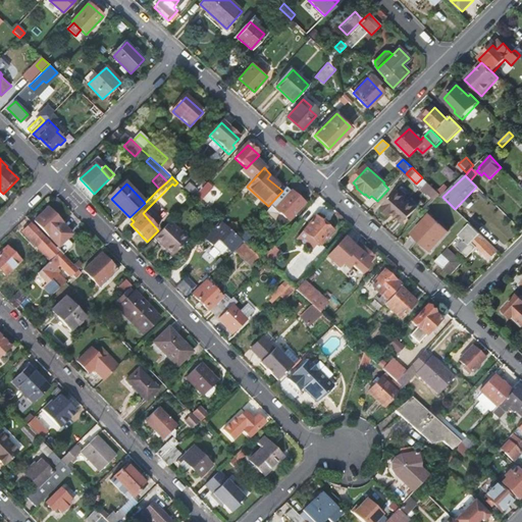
[(185,189),(194,197),(198,192),(190,184),(185,189)]
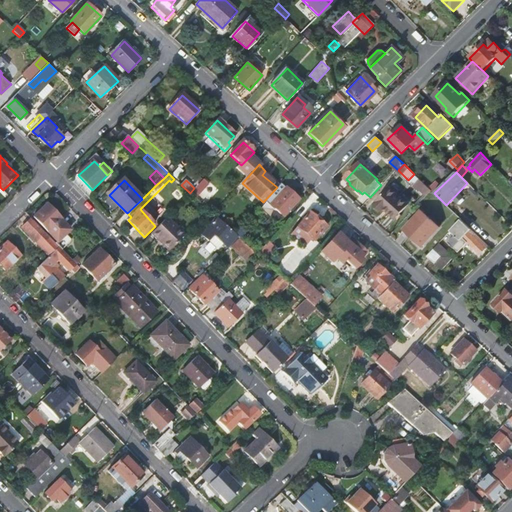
[(239,186),(260,205),(263,202),(242,183),(239,186)]
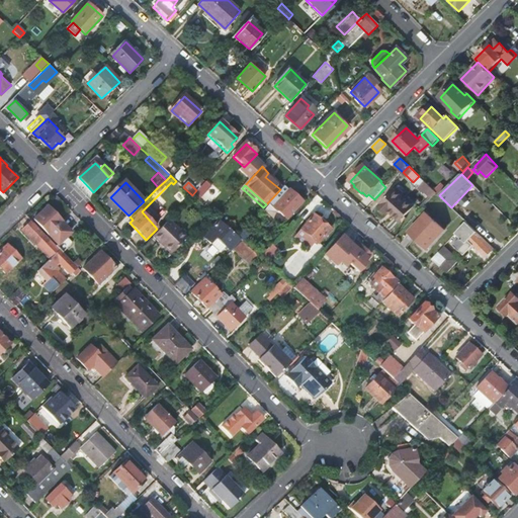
[(288,190),(284,185),(280,189),(266,204),(263,207),(262,209),(273,220),(279,212),(286,219),(303,201),(289,189),(288,190)]
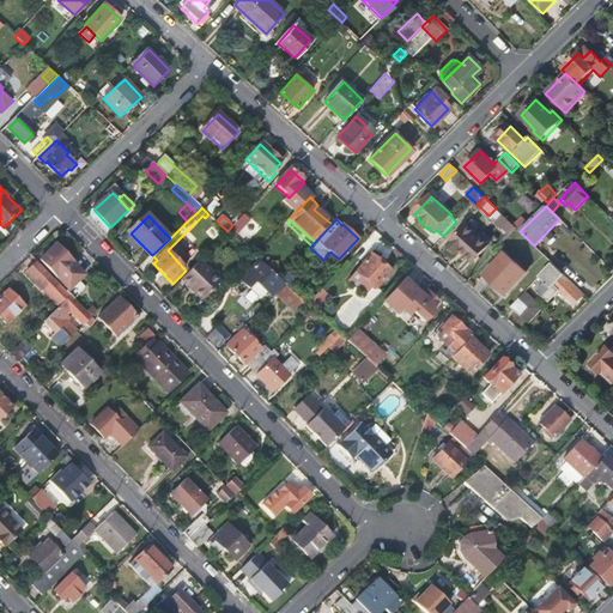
[(559,219),(534,246),(536,248),(544,240),(550,246),(557,238),(551,232),(562,222),(559,219)]
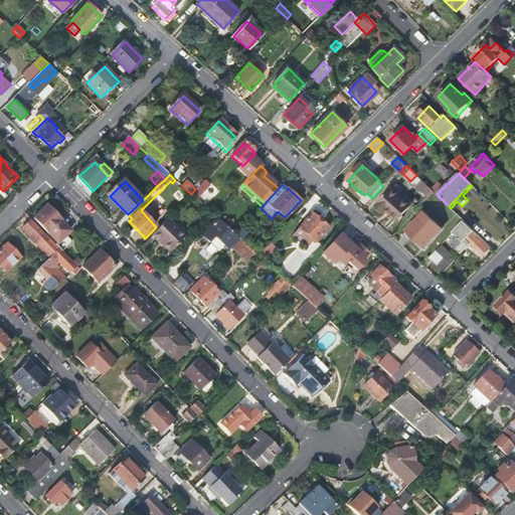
[(411,207),(393,190),(378,207),(386,214),(388,211),(398,221),(411,207)]
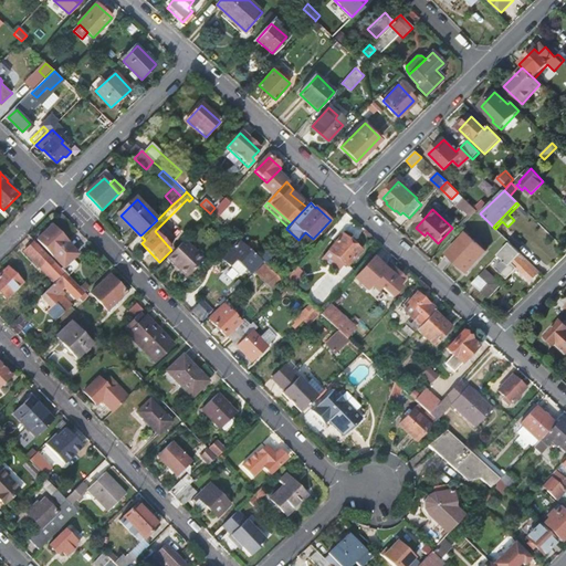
[(37,241),(63,266),(71,258),(75,253),(65,243),(66,241),(51,227),(37,241)]
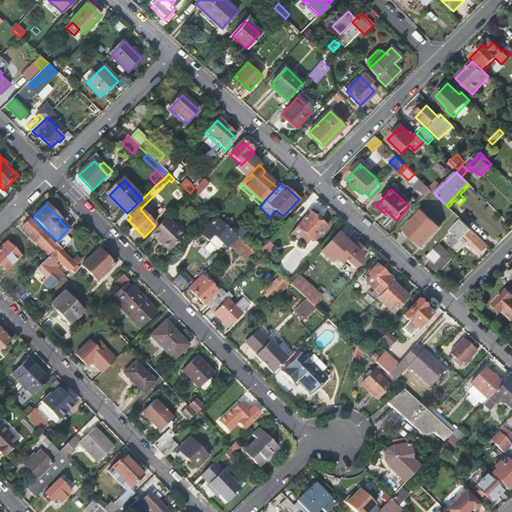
[(405,230),(422,247),(440,228),(422,211),(405,230)]
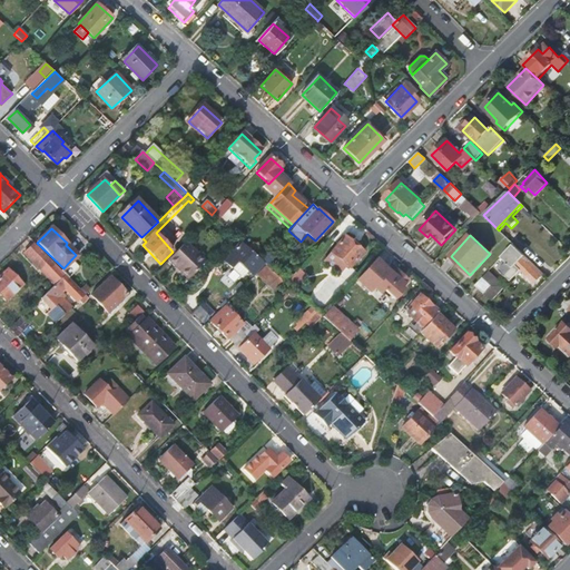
[(344,236),(328,253),(330,254),(322,263),(335,275),(343,266),(347,269),(363,252),(344,236)]
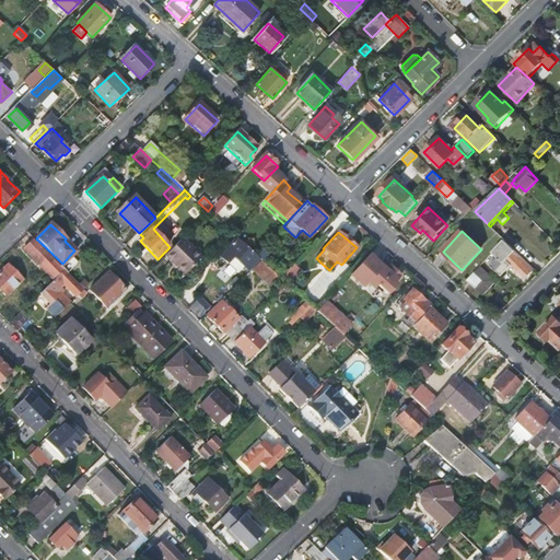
[(183,237),(165,256),(185,276),(203,257),(183,237)]
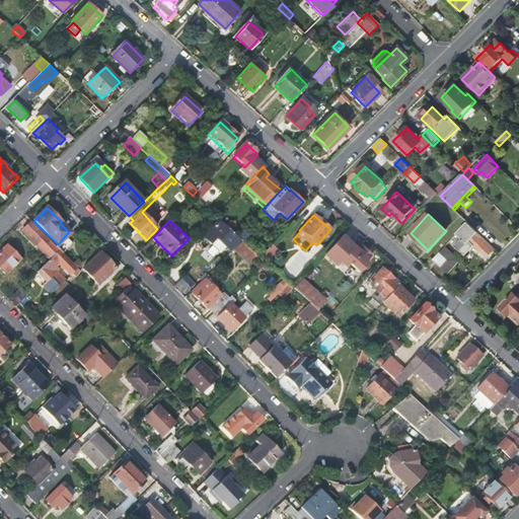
[(22,231),(50,260),(59,250),(55,246),(31,222),(22,231)]
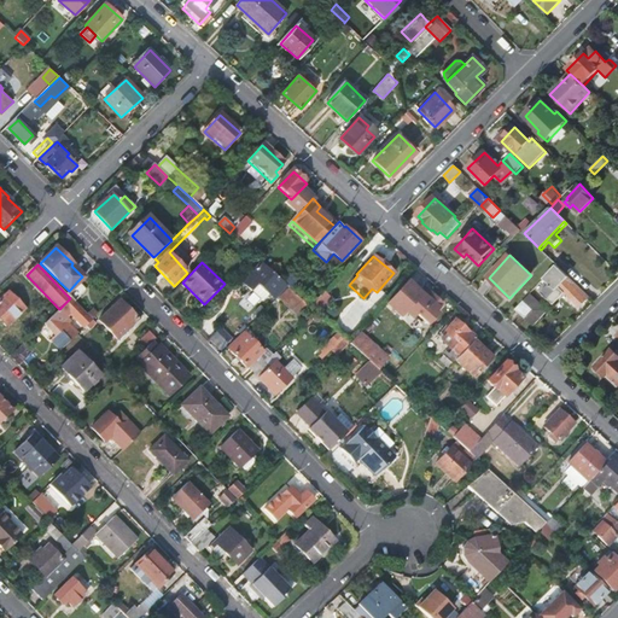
[(263,264),(243,284),(252,293),(260,286),(274,299),(286,286),(283,283),(263,264)]
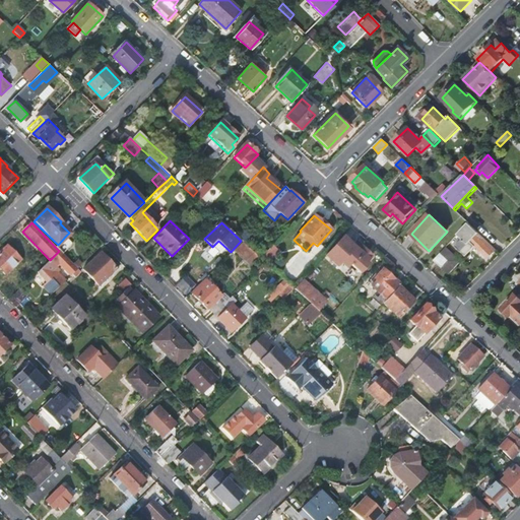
[(460,233),(465,238),(457,246),(467,256),(476,247),(489,258),(497,250),(469,223),(460,233)]
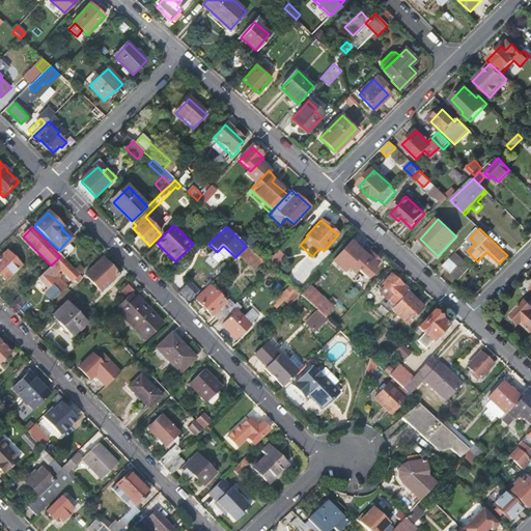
[(59,250),(56,252),(60,256),(62,258),(73,248),(66,242),(59,250)]
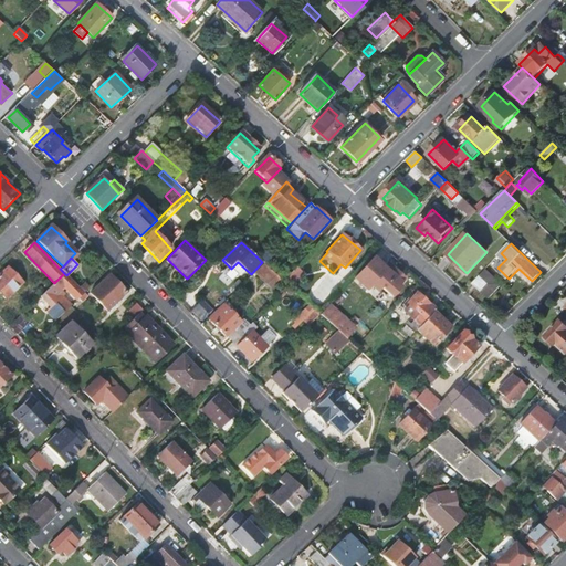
[(366,293),(375,283),(386,270),(373,259),(352,281),(358,287),(359,286),(366,293)]
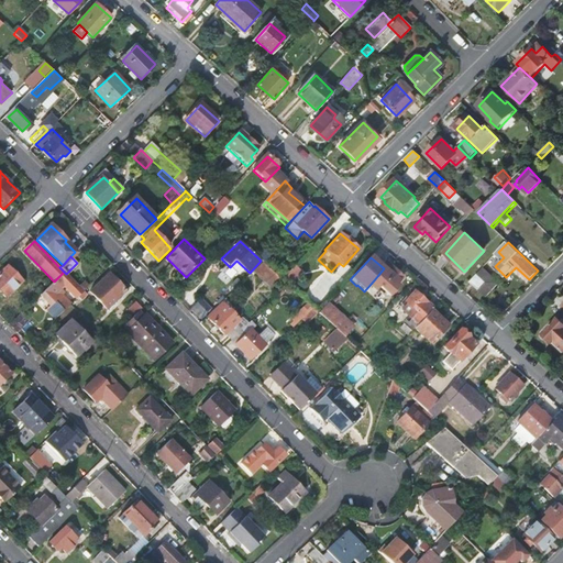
[(250,316),(273,293),(269,289),(280,277),(263,261),(241,285),(252,295),(240,307),(250,316)]
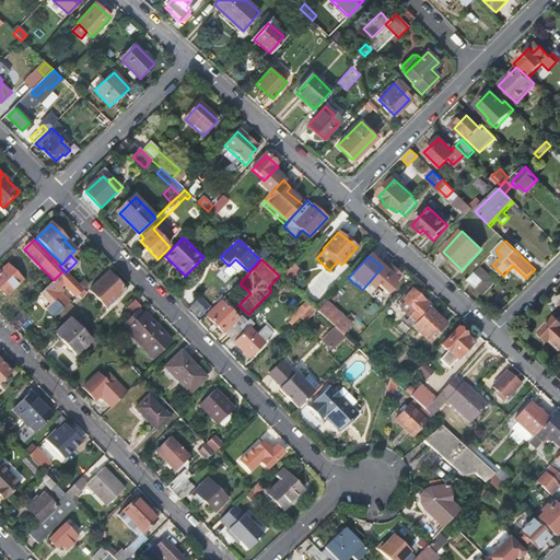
[(371,280),(391,296),(398,288),(396,286),(403,278),(385,263),(382,267),(371,280)]
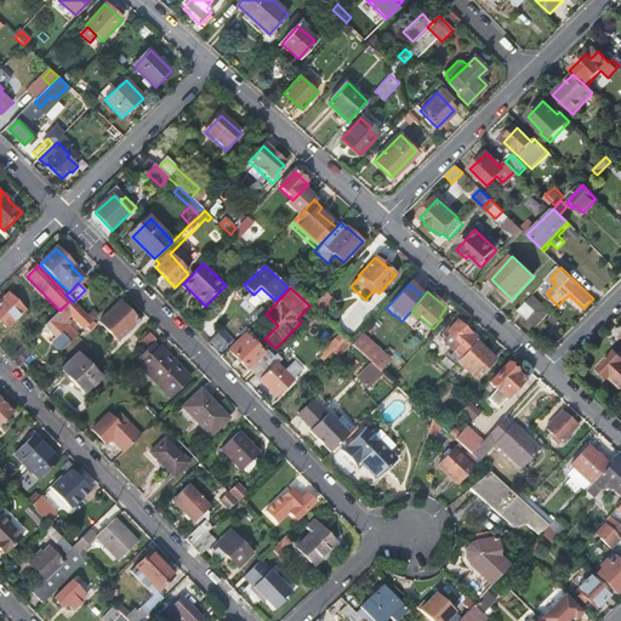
[(324,294),(311,308),(317,314),(331,300),(324,294)]
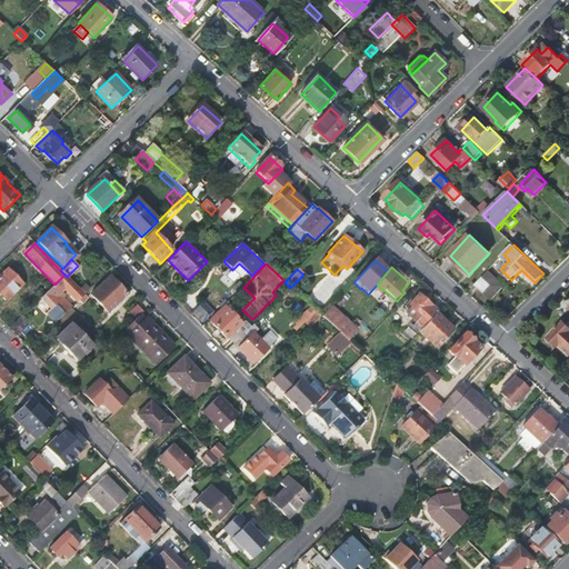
[(7,270),(0,277),(0,296),(6,301),(17,291),(22,286),(7,270)]
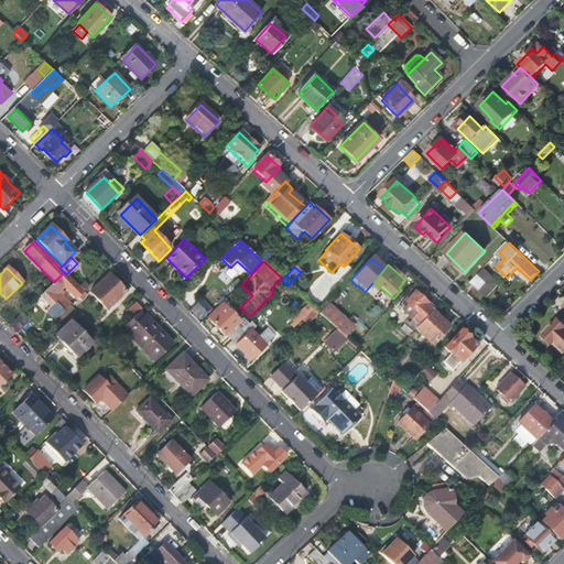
[(488,284),(481,291),(487,297),(501,283),(485,268),(477,275),(486,283),(488,284)]
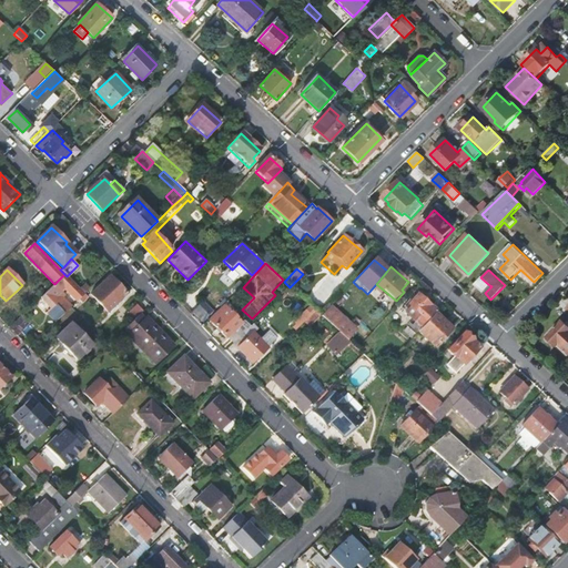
[(40,298),(50,310),(47,313),(56,322),(71,307),(72,306),(63,297),(60,293),(64,288),(78,301),(79,300),(84,294),(80,290),(67,276),(64,274),(54,284),(49,290),(40,298)]
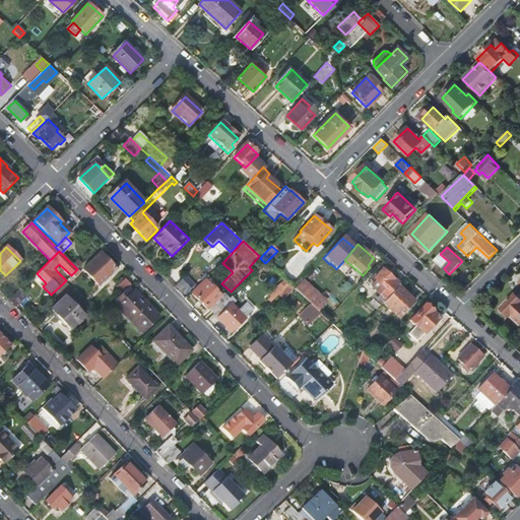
[(101,253),(83,270),(99,285),(116,268),(101,253)]
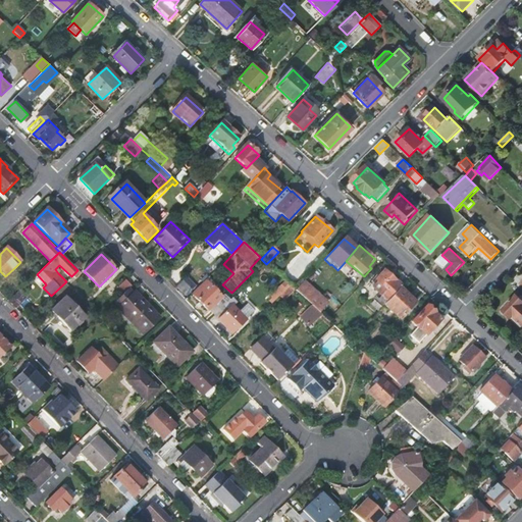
[(435,261),(442,266),(445,268),(450,262),(441,255),(435,261)]
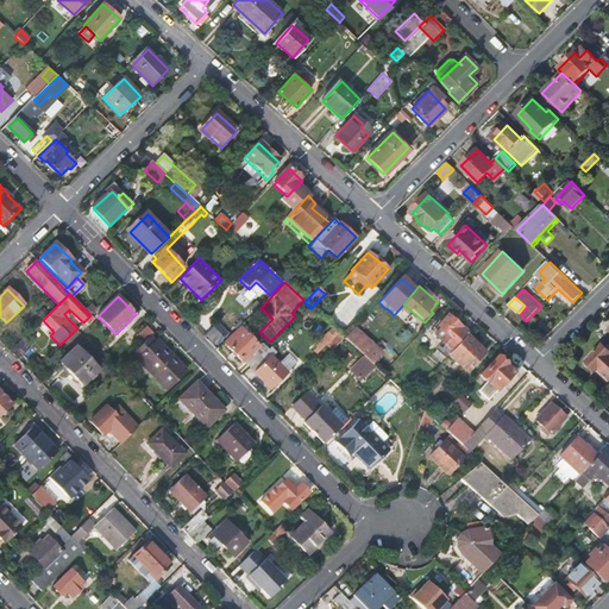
[(92,318),(90,315),(85,321),(88,325),(94,319),(93,316),(92,318)]
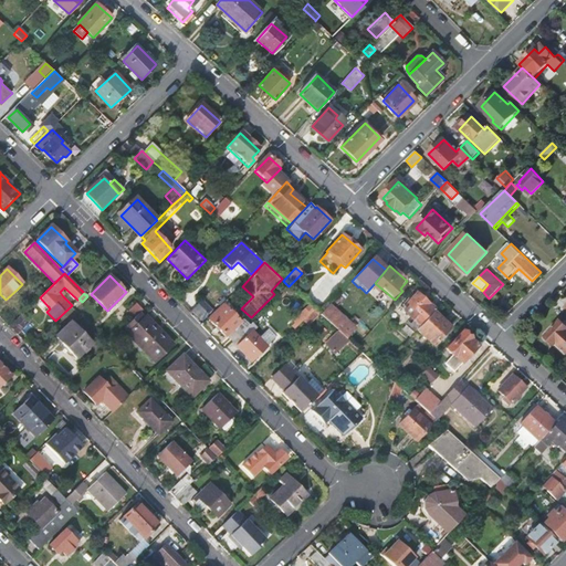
[(412,311),(408,315),(421,327),(435,313),(436,311),(418,294),(407,306),(412,311)]
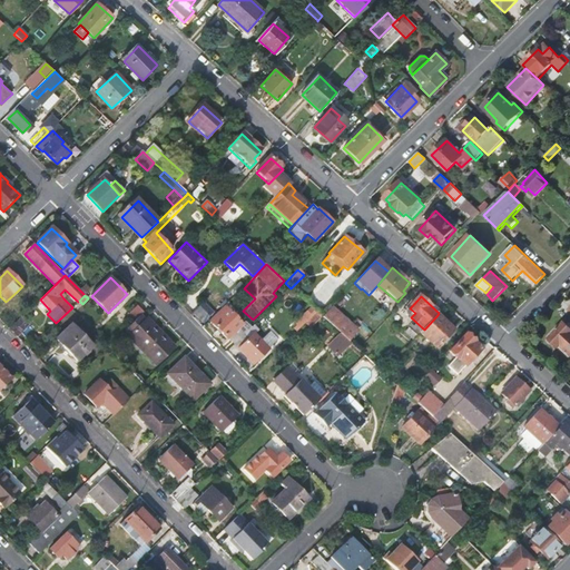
[(137,306),(127,316),(134,323),(140,316),(144,313),(137,306)]
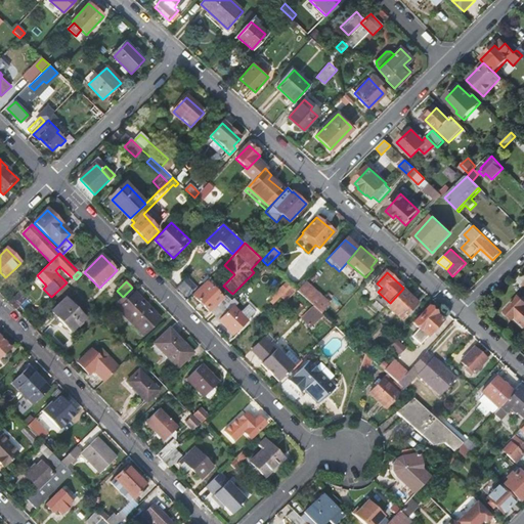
[(194,299),(211,314),(212,313),(216,317),(233,301),(229,297),(225,301),(207,282),(195,293),(193,295),(197,297),(194,299)]
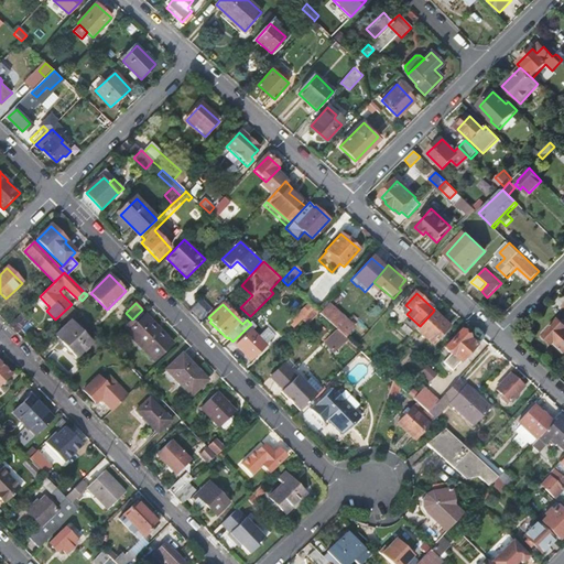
[(308,304),(290,324),(292,325),(289,328),(295,335),(310,322),(313,325),(318,320),(315,317),(318,314),(308,304)]
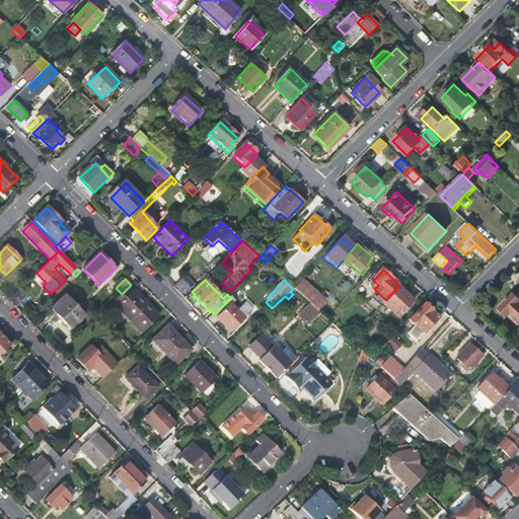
[(177,288),(187,296),(192,292),(194,290),(184,281),(177,288)]
